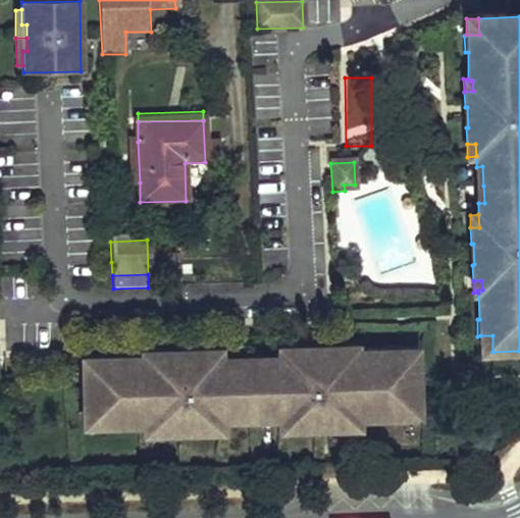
[(480,335),(480,353),(492,352),(492,335),(480,335)]
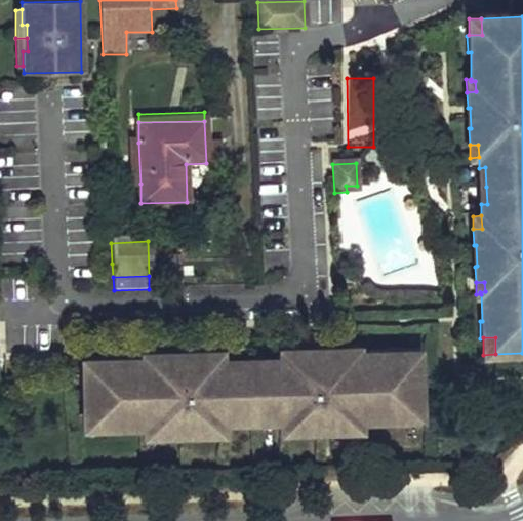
[(143,360),(116,361),(116,387),(118,429),(144,428),(157,428),(157,437),(173,436),(172,433),(194,433),(194,436),(210,435),(210,426),(223,426),(223,424),(233,423),(233,417),(251,416),(271,416),(271,422),(282,422),(282,424),(294,424),(294,433),(310,432),(310,430),(331,429),(332,432),(348,431),(348,422),(360,422),(387,421),(387,423),(404,423),(404,421),(403,407),(419,407),(418,365),(402,365),(402,353),(402,350),(385,351),(385,353),(358,354),(356,354),(356,358),(346,358),(346,349),(330,350),(330,352),(308,353),(308,350),(292,351),(292,359),(279,360),(220,361),(208,362),(208,353),(193,354),(193,356),(170,356),(170,354),(155,355),(155,363),(145,364),(145,360),(143,360)]
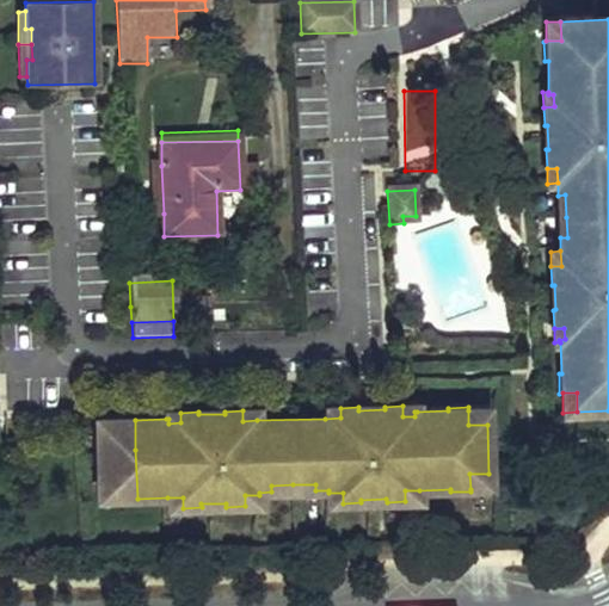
[(417,412),(417,406),(403,406),(403,416),(414,416),(414,412),(417,412)]
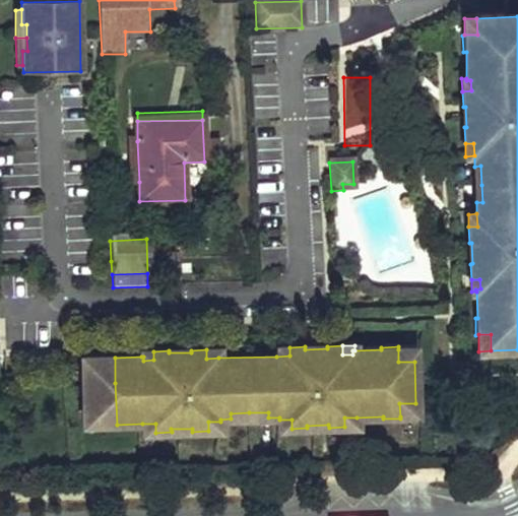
[(289,347),(276,347),(276,357),(289,356),(289,347)]
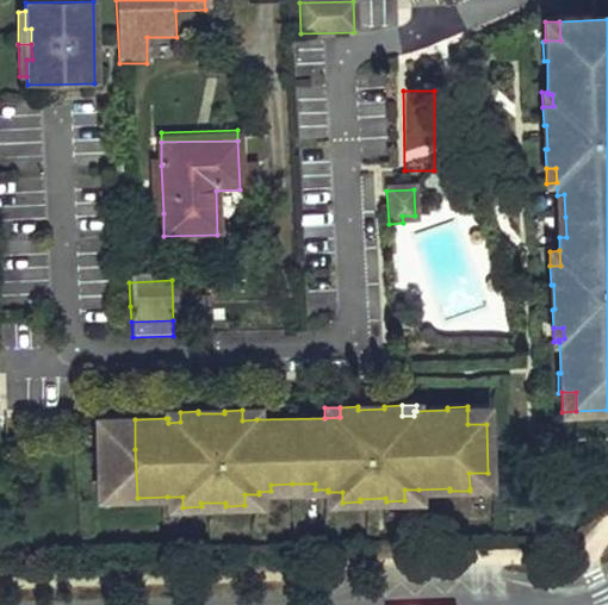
[(486,424),(486,409),(467,410),(467,424),(486,424)]
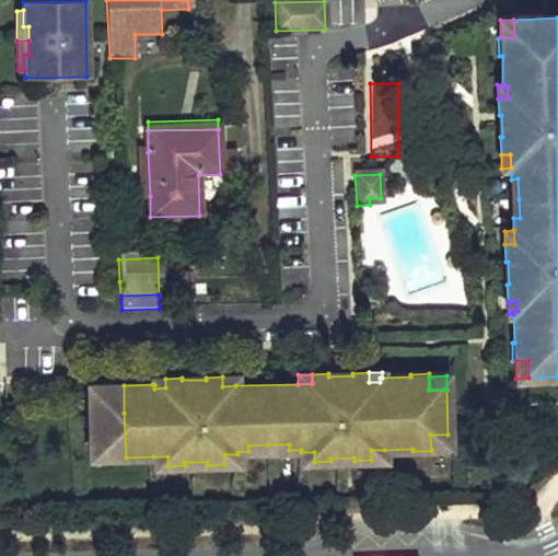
[(235,385),(235,377),(222,377),(222,386),(235,385)]
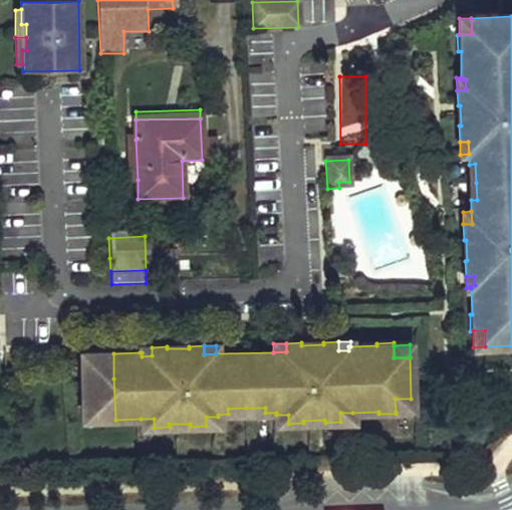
[(152,347),(140,347),(140,352),(142,352),(142,356),(152,355),(152,347)]
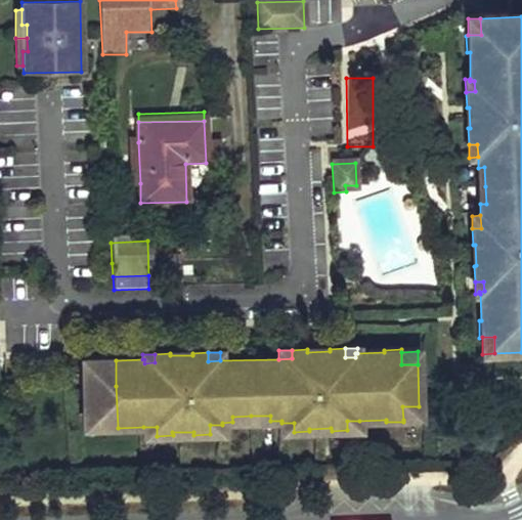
[(99,373),(83,374),(83,416),(100,416),(100,428),(100,430),(118,430),(118,428),(116,386),(116,360),(116,357),(98,358),(98,360),(99,373)]
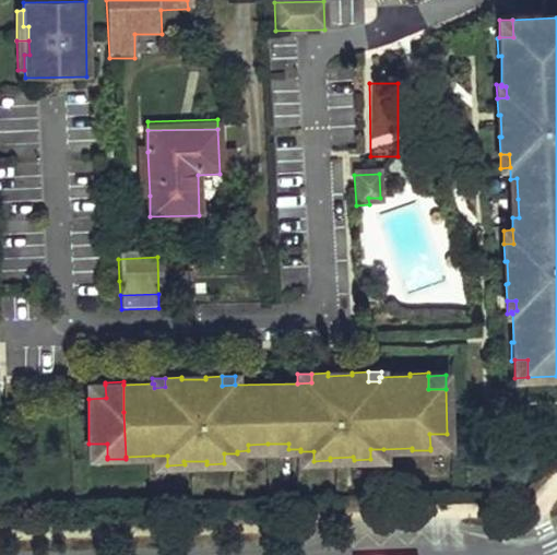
[(105,385),(87,385),(89,399),(106,398),(105,385)]
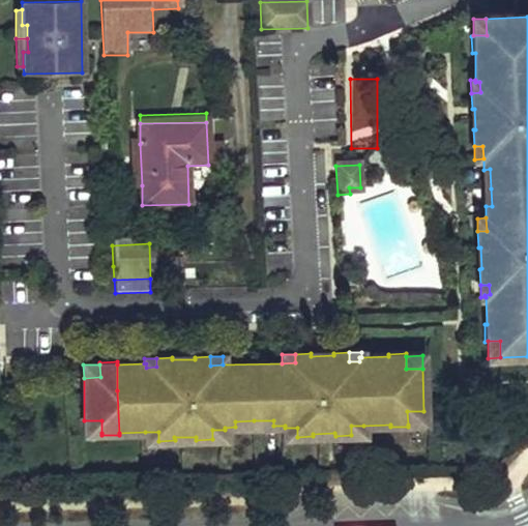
[(0,405),(10,405),(9,386),(0,386),(0,405)]
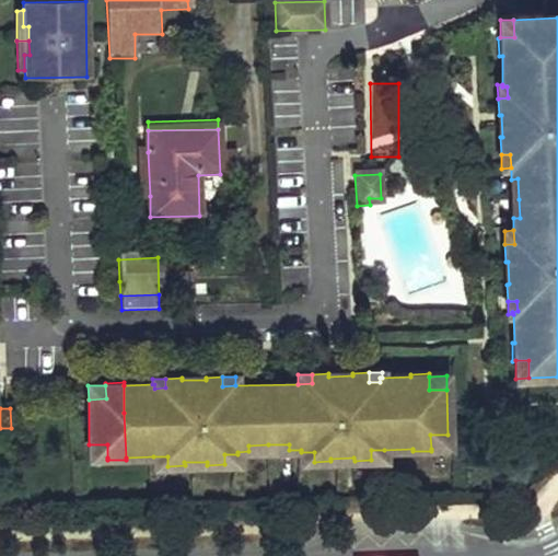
[(431,449),(449,448),(448,435),(430,435),(431,449)]
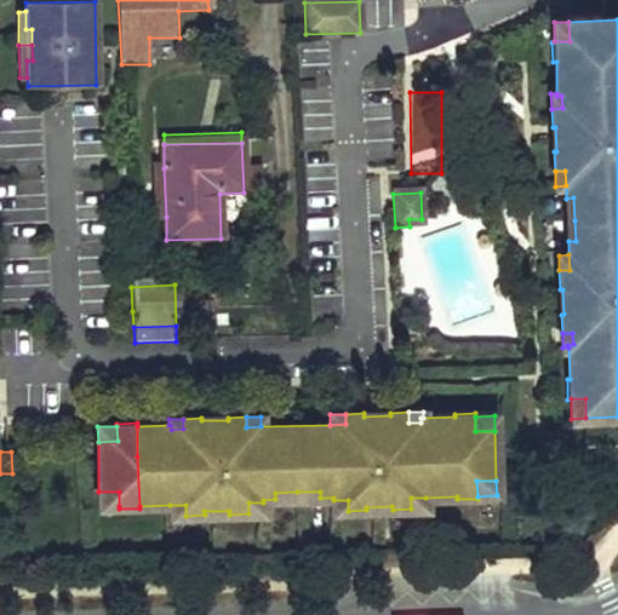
[(98,492),(99,507),(119,506),(119,492),(98,492)]
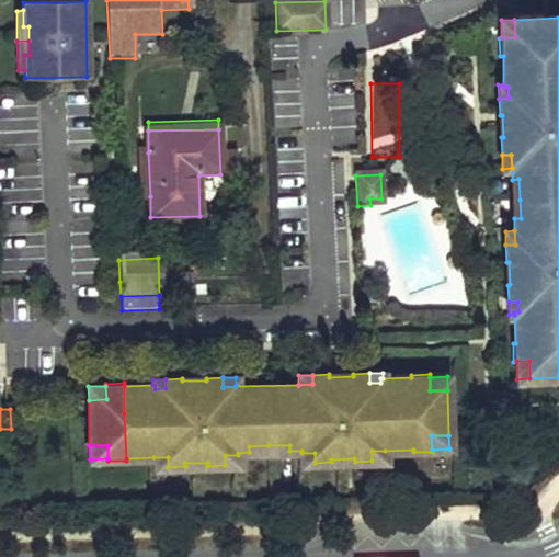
[(372,461),(386,461),(385,451),(372,451),(372,461)]
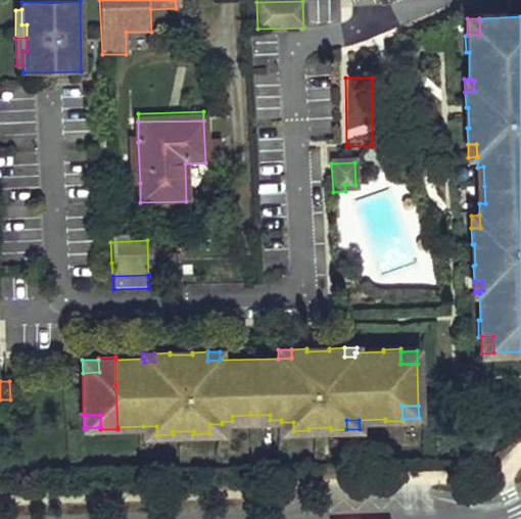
[(281,422),(281,431),(293,431),(293,422),(281,422)]
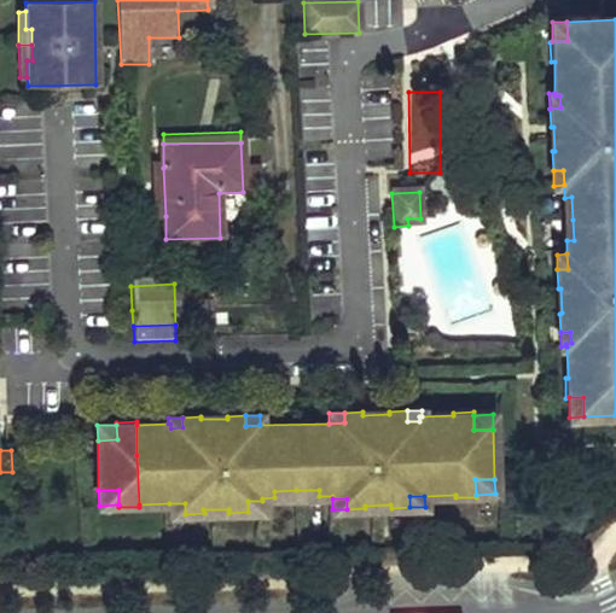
[(248,501),(248,512),(262,512),(262,501),(248,501)]
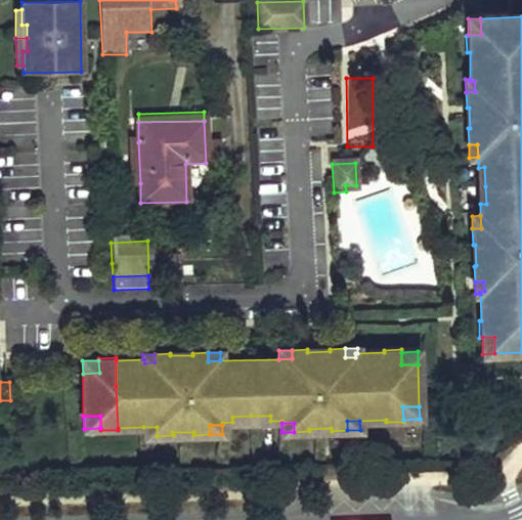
[(143,427),(144,436),(157,436),(157,427),(143,427)]
